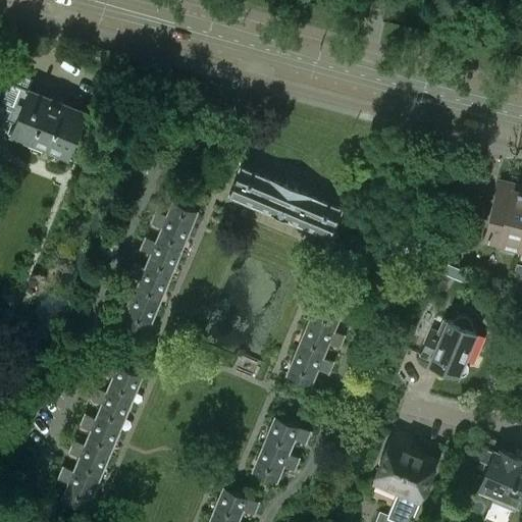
[(12,132),(34,140),(69,154),(86,112),(10,82),(9,82),(0,102),(0,115),(16,121),(12,132)]
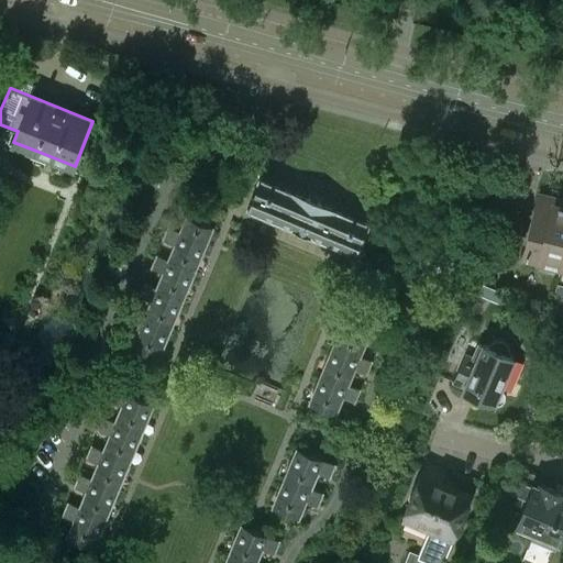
[(309,199),(260,178),(258,178),(247,207),(355,252),(367,223),(309,199)]
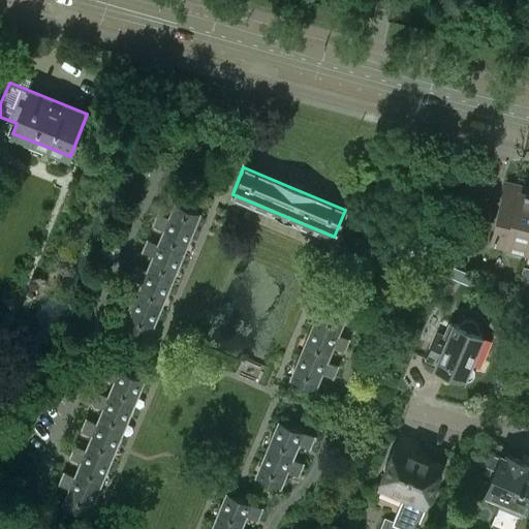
[(528,238),(528,188),(521,187),(520,192),(506,189),(493,240),(527,248),(528,238)]
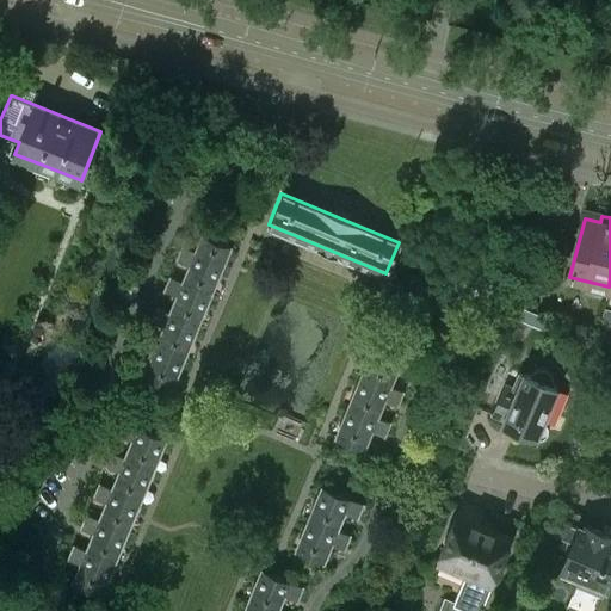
[(230,246),(202,234),(195,251),(183,245),(177,259),(190,265),(183,282),(211,294),(230,246)]
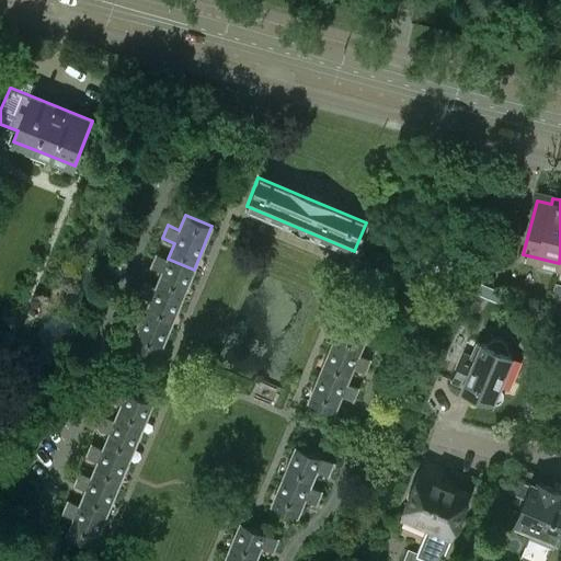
[(194,270),(168,259),(156,253),(150,266),(162,271),(156,286),(182,298),(194,270)]
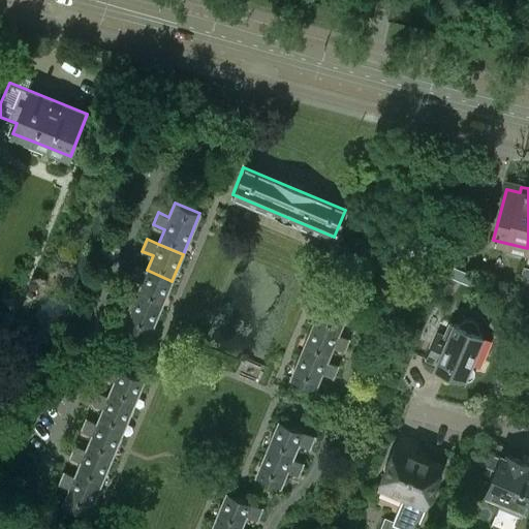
[(172,281),(147,270),(136,266),(131,278),(142,282),(135,297),(160,308),(172,281)]
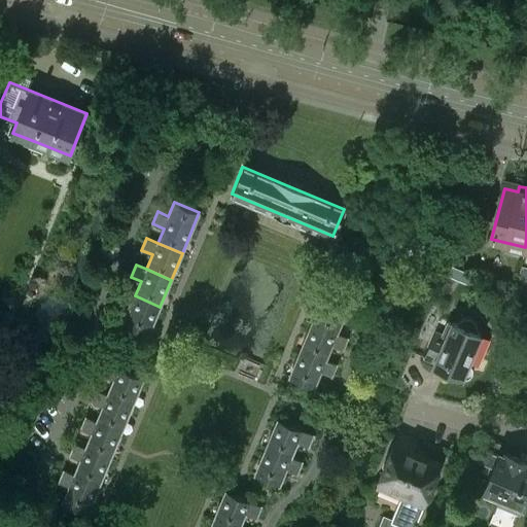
[(454,267),(451,274),(469,282),(472,274),(454,267)]
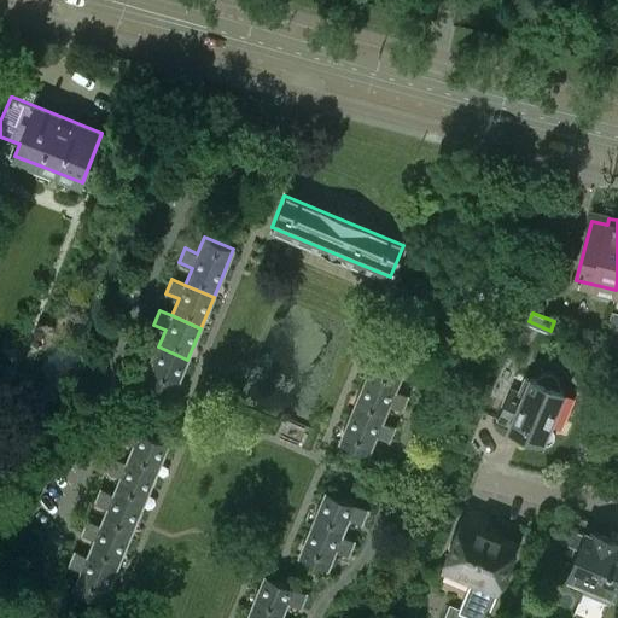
[(617,330),(608,328),(605,340),(617,343),(617,330)]
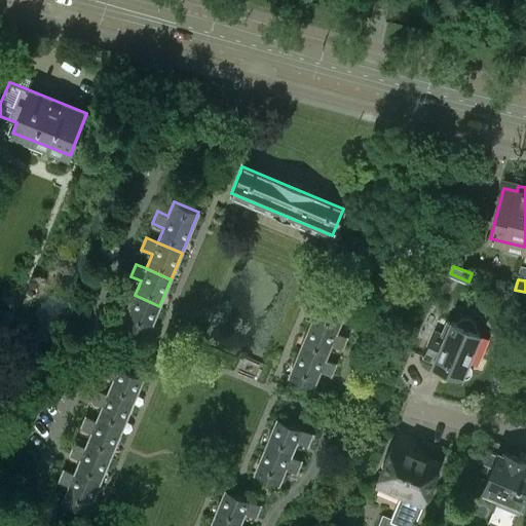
[(159,306),(135,295),(124,291),(119,303),(129,307),(123,324),(148,334),(159,306)]
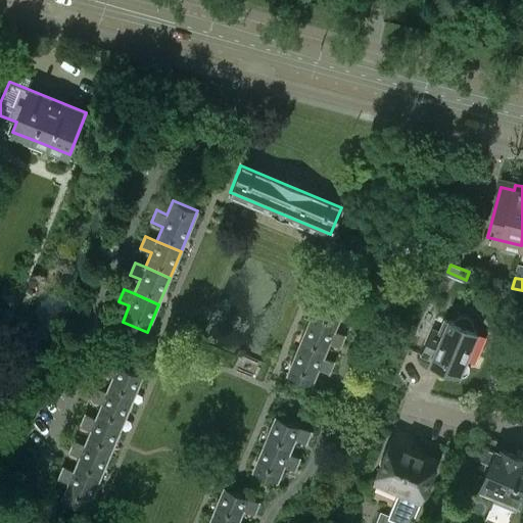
[(321,293),(315,308),(310,320),(334,330),(340,316),(350,320),(355,307),(321,293)]
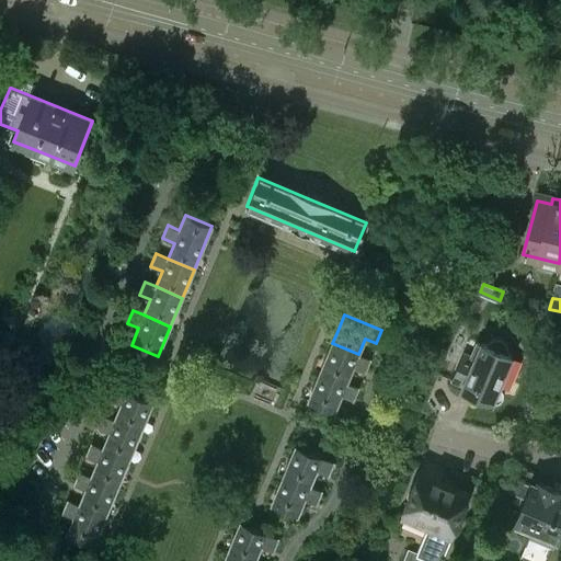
[(332,343),(325,359),(320,371),(346,382),(353,367),(365,371),(370,358),(358,354),(332,343)]
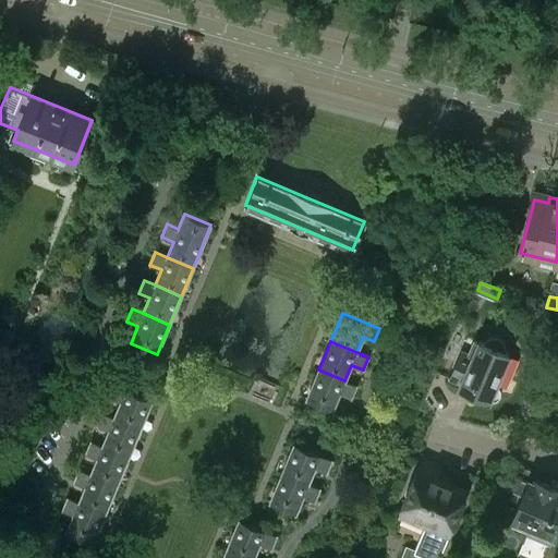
[(459,387),(487,399),(488,400),(490,400),(492,400),(494,399),(495,398),(496,397),(497,396),(497,395),(498,393),(498,392),(498,391),(498,390),(498,389),(497,388),(497,387),(495,385),(507,354),(474,341),(469,354),(460,351),(449,377),(462,383),(460,387),(459,386),(459,387)]
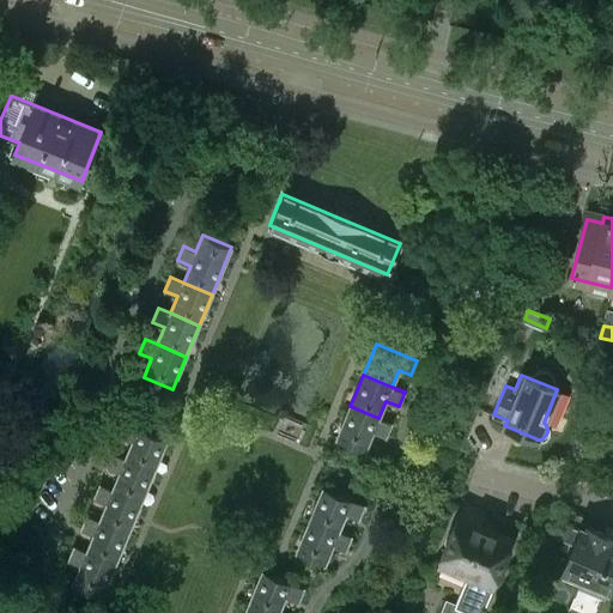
[(350,406),(343,424),(337,438),(365,451),(374,432),(386,437),(392,423),(378,418),(350,406)]
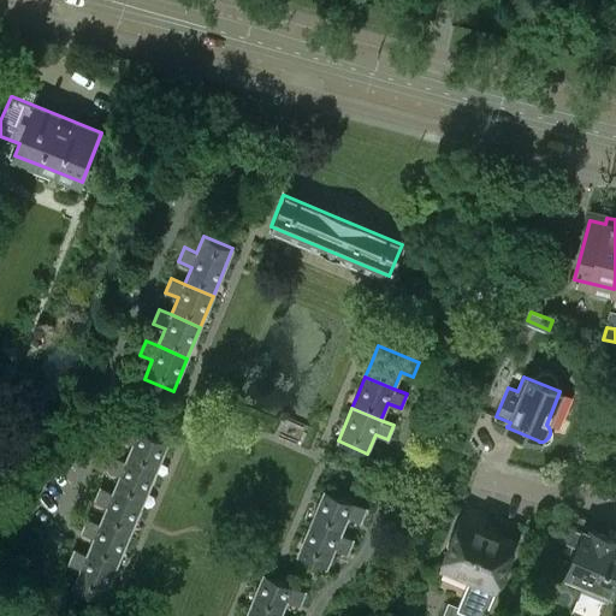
[(132,444),(126,461),(155,473),(167,442),(126,424),(120,438),(132,444)]
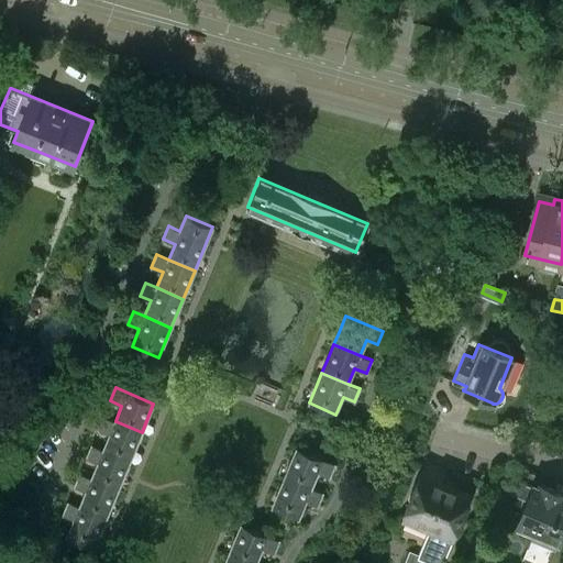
[(142,432),(116,421),(103,416),(98,429),(110,433),(103,450),(130,461),(142,432)]
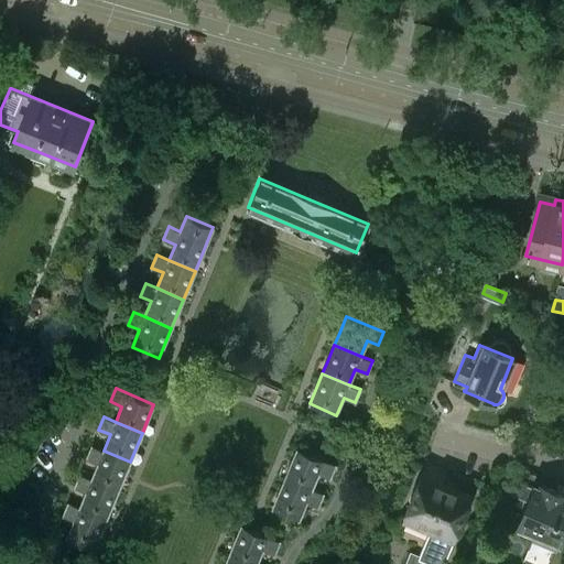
[(130,462),(104,451),(91,445),(87,458),(98,463),(91,478),(118,490),(130,462)]
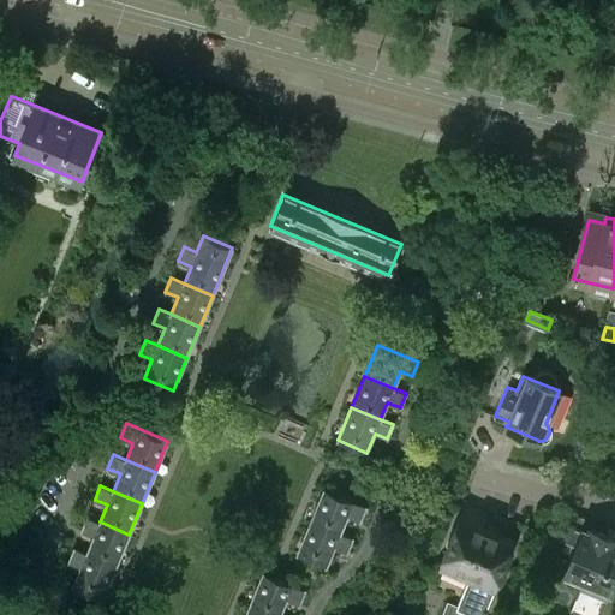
[(323,489),(316,508),(310,521),(340,532),(347,515),(359,521),(365,507),(323,489)]
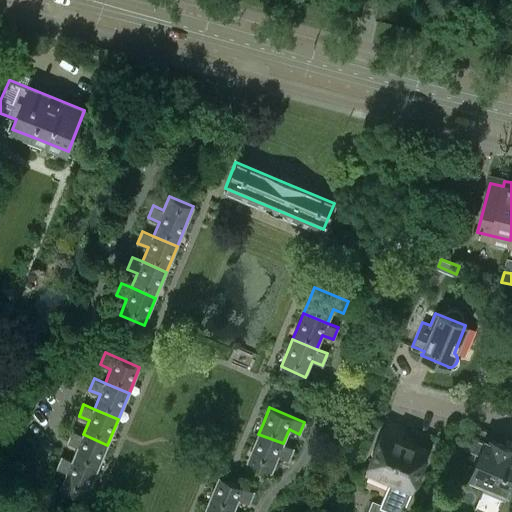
[(402,511),(413,487),(428,451),(408,443),(409,441),(400,438),(404,427),(387,420),(367,468),(390,478),(381,503),(373,500),(367,511),(402,511)]
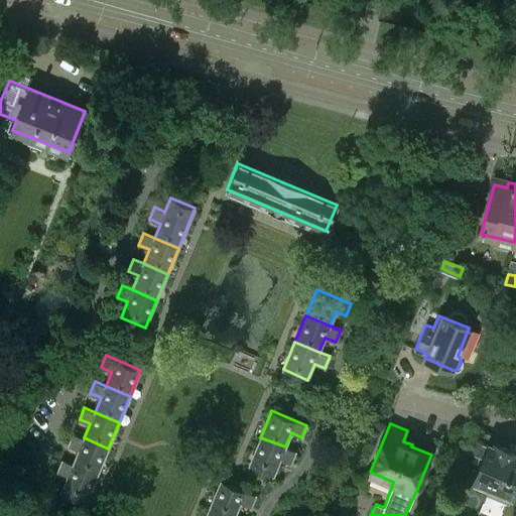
[(108,448),(84,437),(74,433),(69,445),(79,449),(73,464),(97,475),(108,448)]
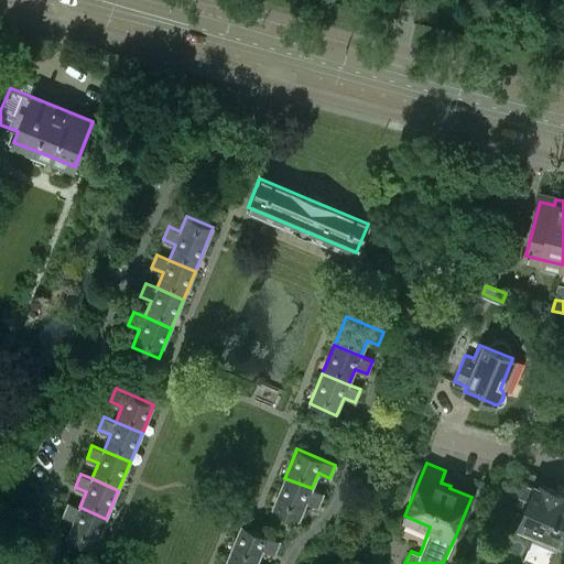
[(284,478),(278,494),(272,508),(299,519),(306,501),(317,506),(323,494),(312,488),(284,478)]
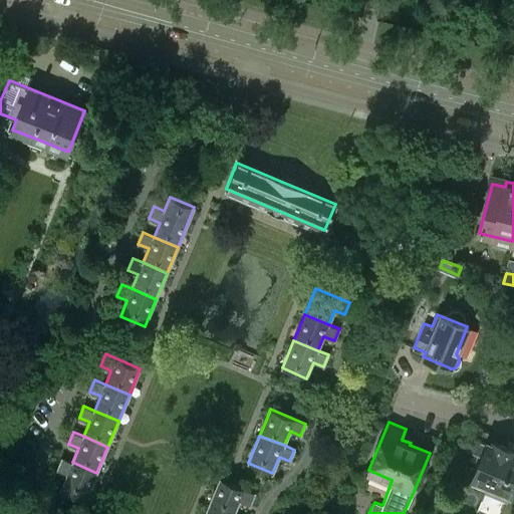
[(492,445),(470,436),(470,437),(471,437),(466,449),(481,456),(470,481),(469,481),(469,482),(486,489),(484,491),(508,501),(511,494),(512,494),(512,493),(513,493),(513,454),(513,451),(513,449),(493,441),(493,442),(492,445)]
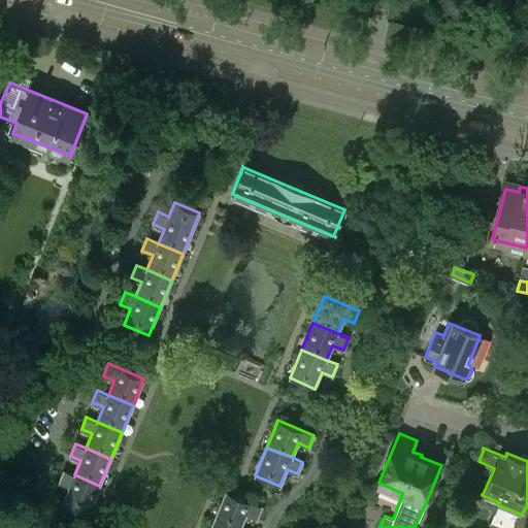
[(99,486),(74,474),(64,470),(59,483),(69,487),(63,503),(88,514),(99,486)]
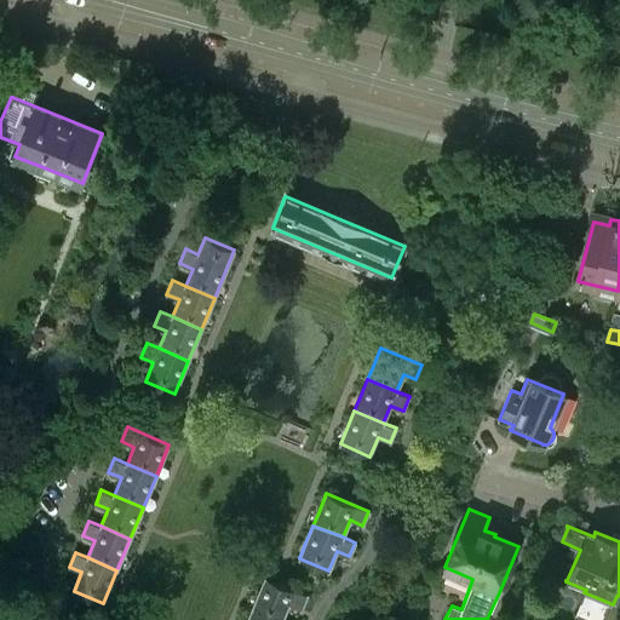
[(265,578),(258,596),(252,609),(279,619),(281,619),(288,604),(300,609),(308,595),(265,578)]
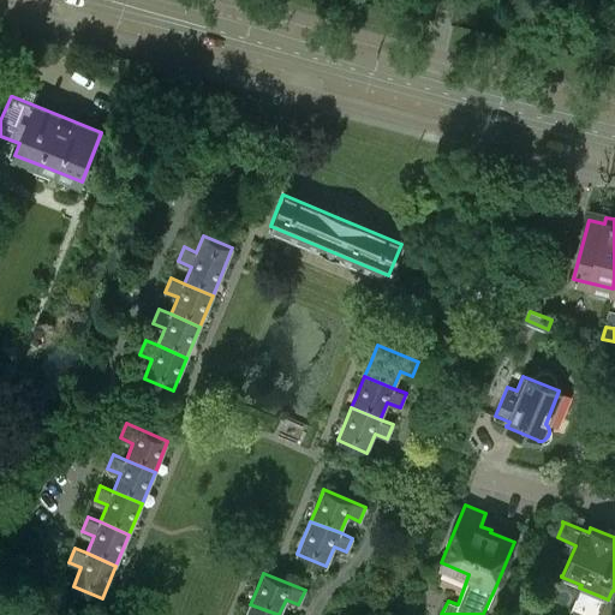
[(276,614),(250,604),(245,614),(276,614)]
